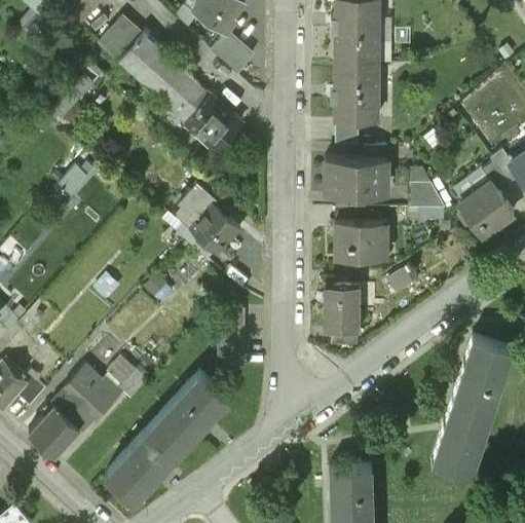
[(244,0),(197,0),(192,7),(227,33),(228,32),(228,31),(227,30),(236,19),(237,19),(238,17),(234,14),(244,0)]
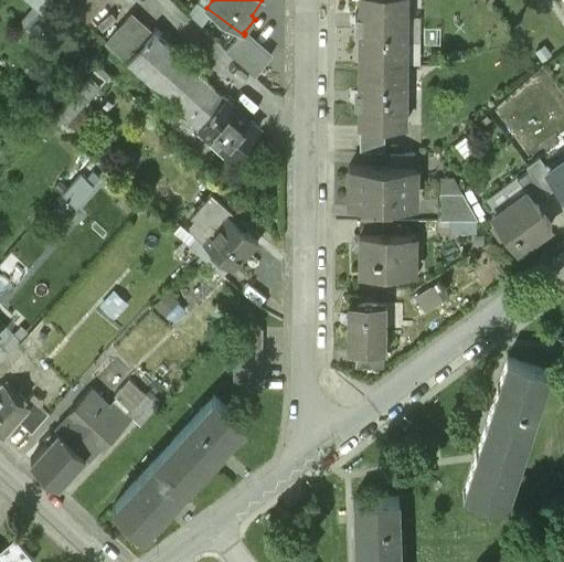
[(363,0),(363,14),(359,14),(359,29),(363,29),(363,64),(407,64),(406,0),(363,0)]
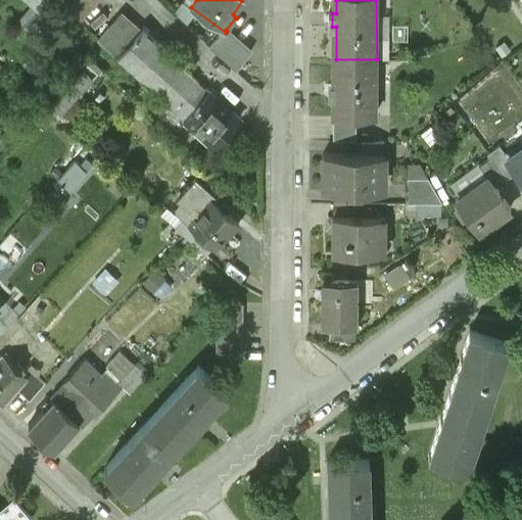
[(252,54),(227,32),(226,33),(209,49),(237,74),(252,54)]
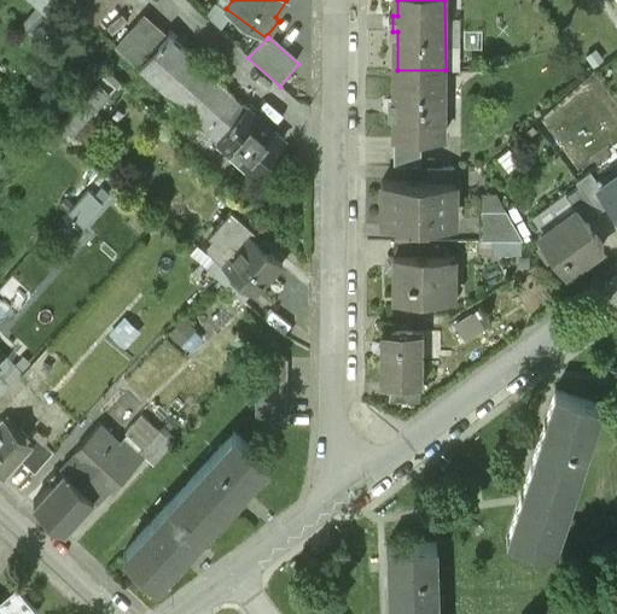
[(246,110),(167,39),(138,70),(217,142),(246,110)]
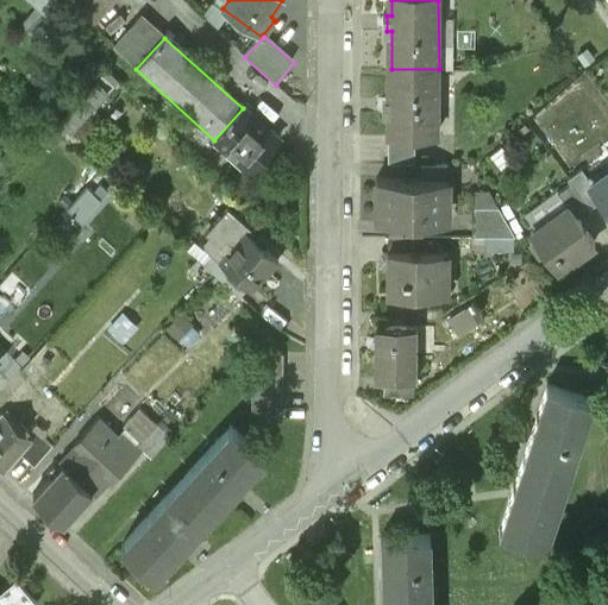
[(49,123),(64,137),(116,82),(100,68),(49,123)]
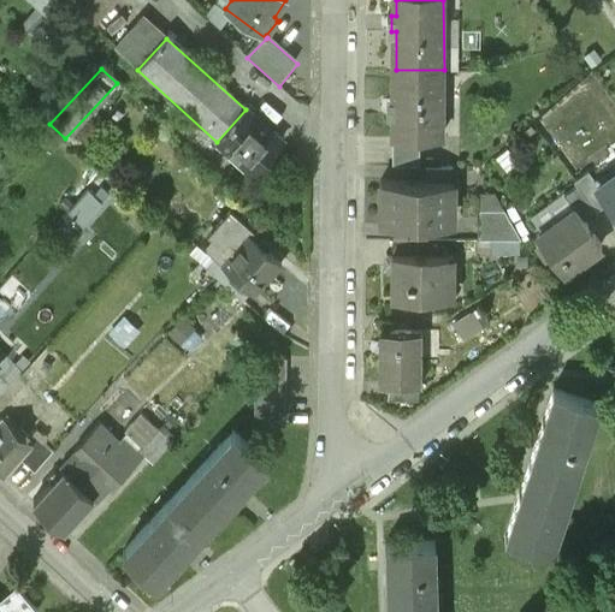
[(444,70),(396,70),(396,100),(390,100),(390,116),(395,116),(395,137),(423,137),(443,137),(444,70)]
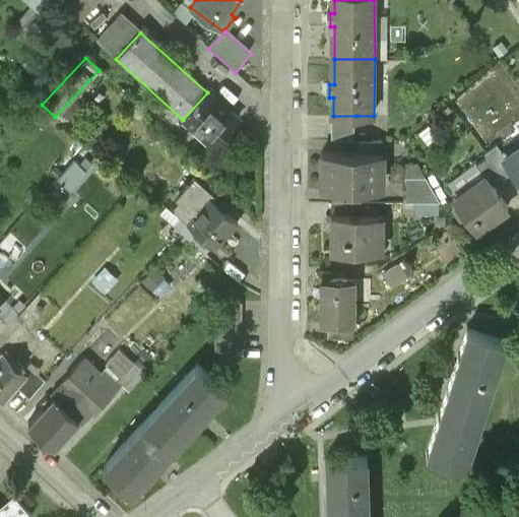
[(184,120),(213,146),(238,120),(207,93),(184,120)]
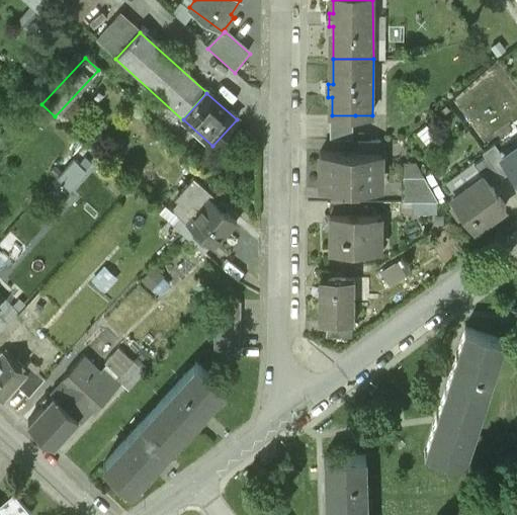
[(355,115),(332,115),(332,142),(355,142),(355,115)]
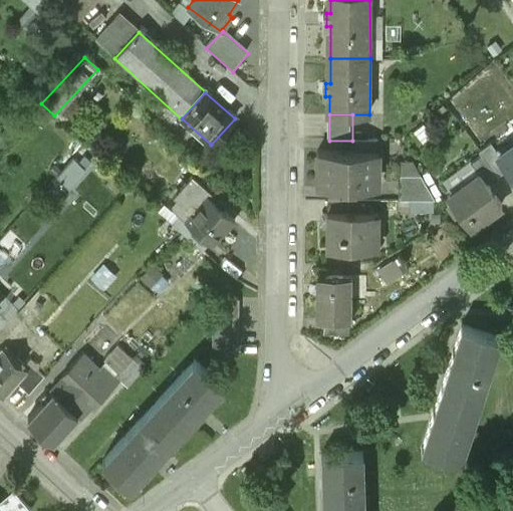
[(380,141),(358,141),(358,152),(380,153),(380,141)]
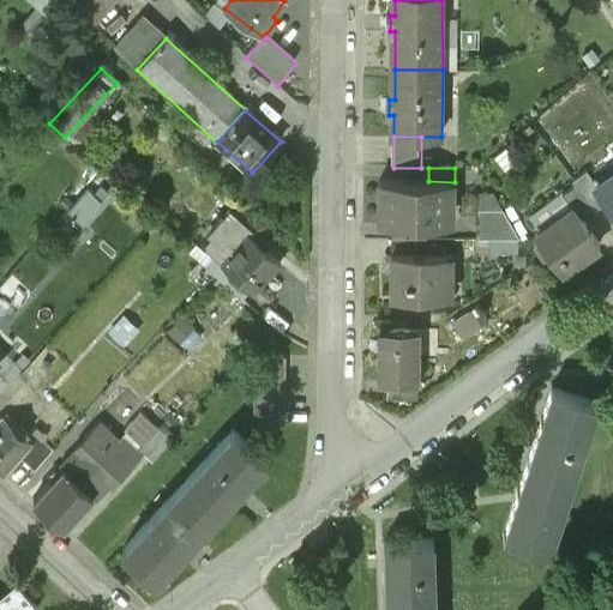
[(599,185),(589,171),(574,181),(576,186),(594,211),(607,203),(596,186),(599,185)]
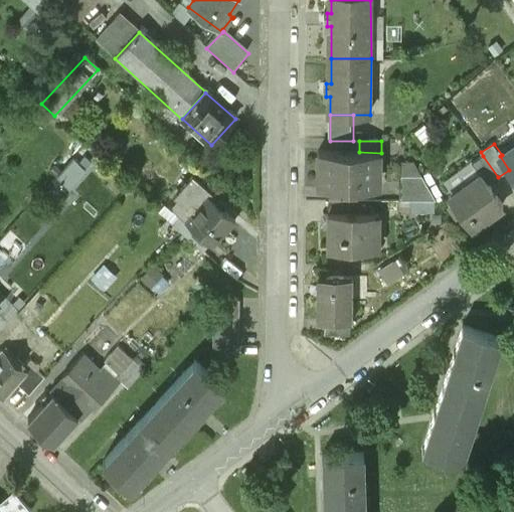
[(513,146),(502,155),(500,156),(509,170),(513,176),(513,146)]
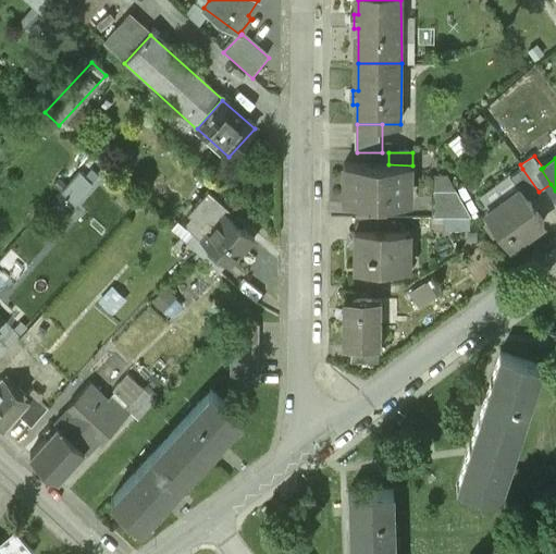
[(388,164),(347,164),(347,204),(407,204),(412,198),(412,165),(388,164)]
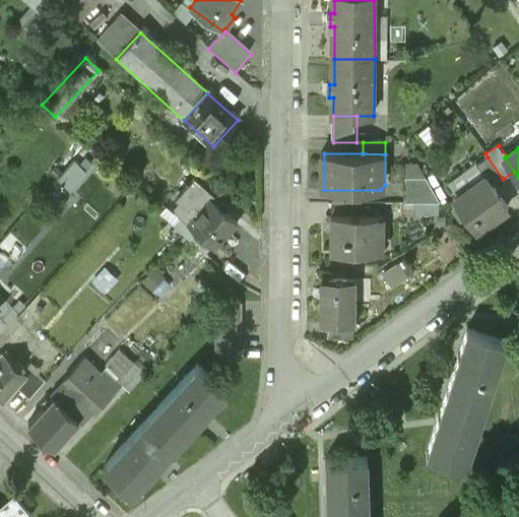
[(503,179),(488,157),(476,166),(484,178),(487,177),(487,176),(494,186),(503,179)]
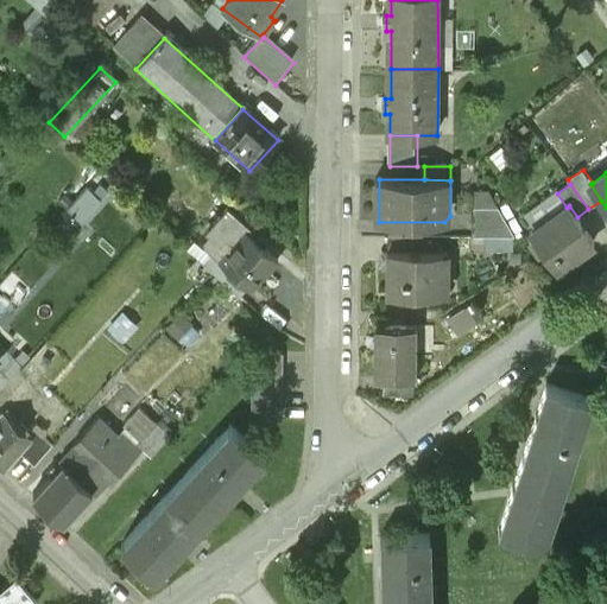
[(65,205),(92,231),(112,213),(86,185),(65,205)]
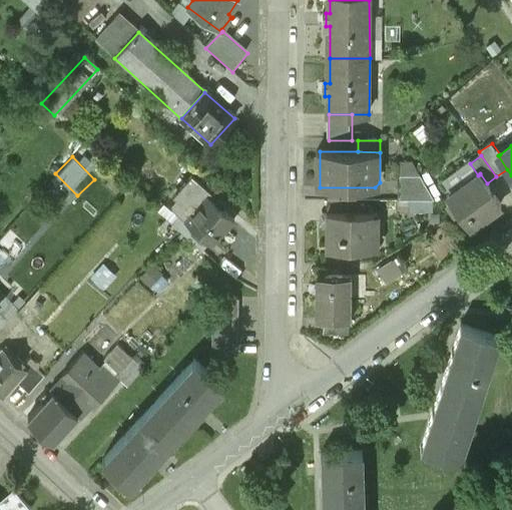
[(447,197),(469,228),(502,205),(487,183),(480,174),(478,175),(447,197)]
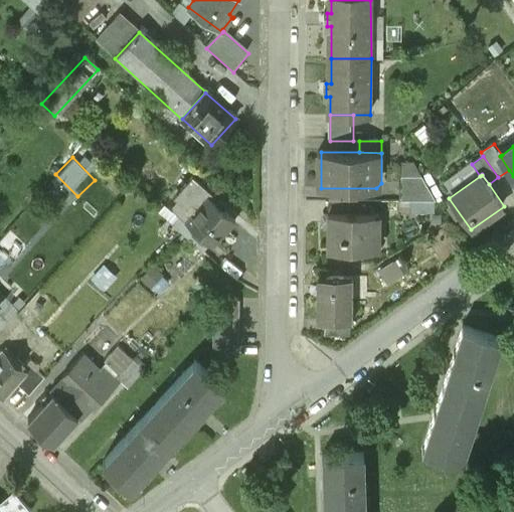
[(423,177),(402,177),(402,201),(438,201),(423,177)]
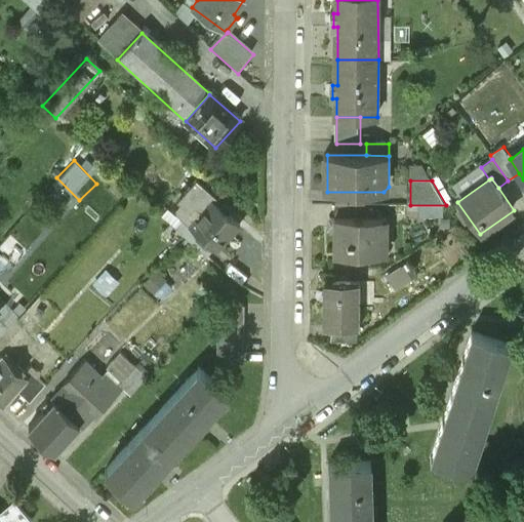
[(239,230),(196,190),(174,213),(217,253),(239,230)]
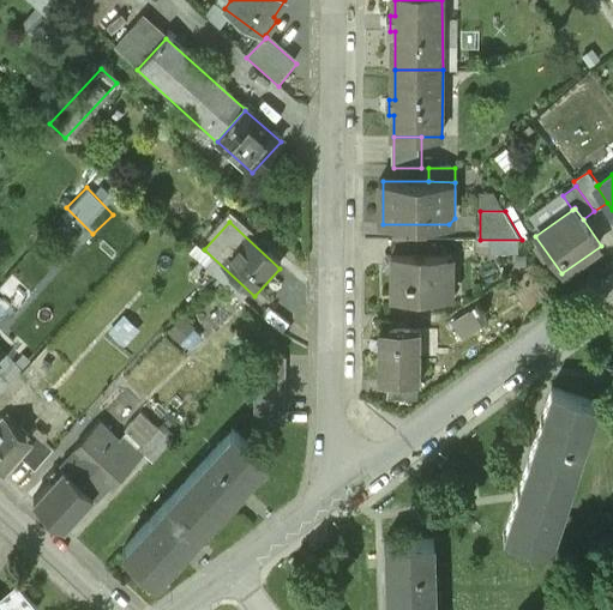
[(428,254),(428,253),(394,253),(394,255),(397,255),(397,267),(394,267),(394,282),(401,282),(401,296),(428,296),(428,282),(454,282),(454,255),(428,254)]
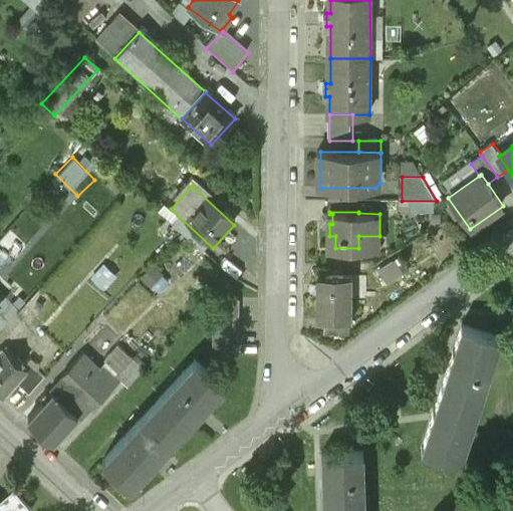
[(209,245),(182,219),(174,228),(182,236),(201,254),(209,245)]
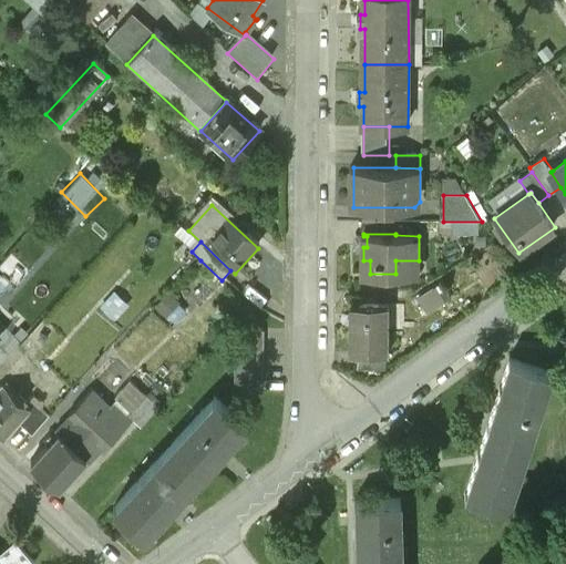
[(381,305),(353,305),(353,352),(361,352),(388,352),(390,352),(390,329),(381,329),(381,305)]
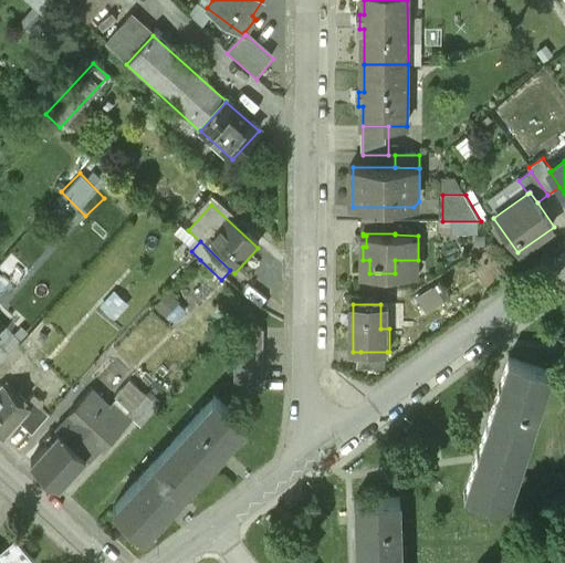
[(261,331),(238,330),(236,388),(260,389),(261,331)]
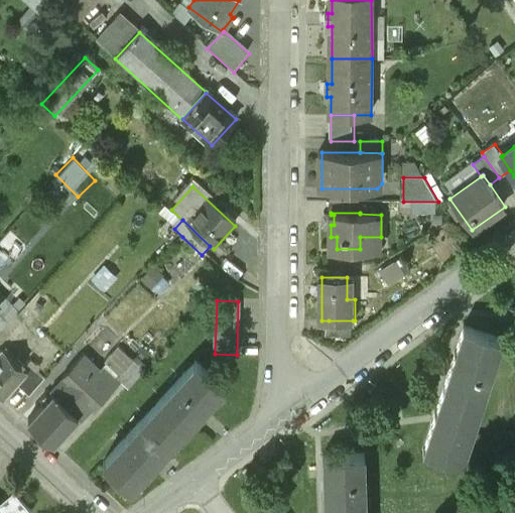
[(0,315),(0,333),(8,325),(0,315)]
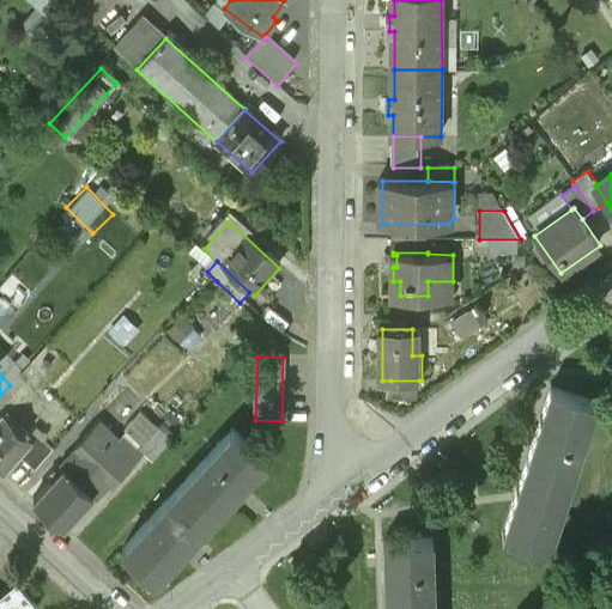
[(419,381),(391,381),(391,399),(419,399),(419,381)]
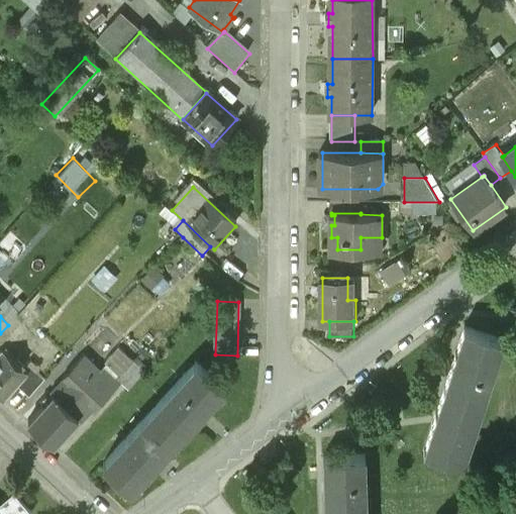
[(456,364),(440,414),(439,413),(435,424),(437,424),(429,449),(427,448),(427,450),(467,464),(468,461),(462,459),(467,447),(472,449),(473,447),(470,446),(479,416),(482,417),(483,415),(478,413),(482,401),(487,402),(487,400),(483,399),(486,387),(491,388),(492,387),(489,386),(499,354),(502,355),(502,353),(497,351),(501,339),(506,341),(507,339),(467,326),(466,328),(468,329),(459,352),(458,352),(455,364),(456,364)]
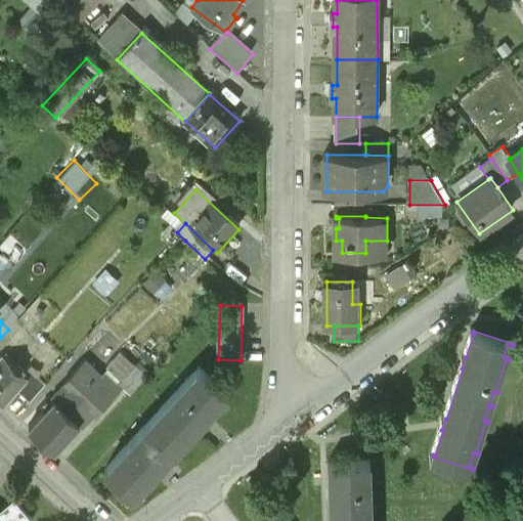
[(28,378),(4,356),(0,359),(0,401),(4,405),(17,391),(29,379),(28,378)]
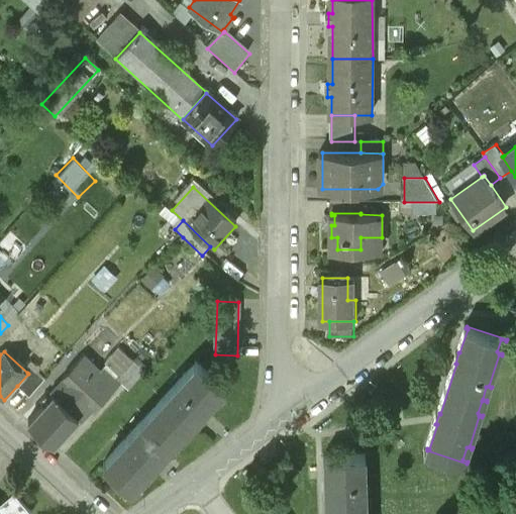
[(68,383),(50,400),(46,396),(37,407),(41,411),(28,423),(55,446),(92,405),(97,410),(119,386),(109,377),(110,376),(103,369),(100,372),(84,356),(64,379),(68,383)]
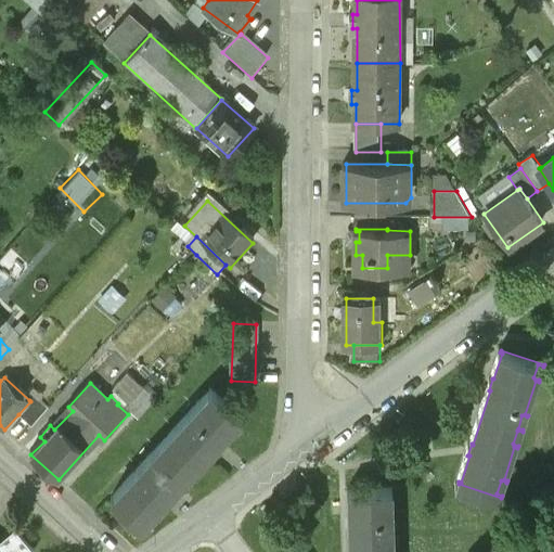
[(156,401),(144,389),(127,409),(139,420),(156,401)]
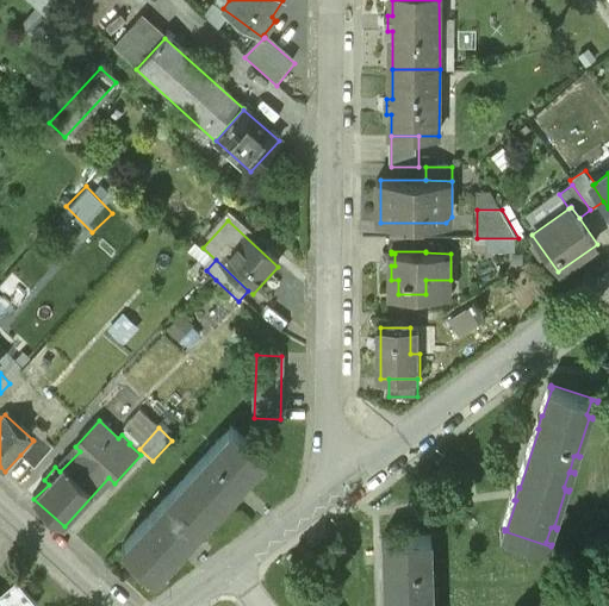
[(166,501),(135,536),(136,537),(125,550),(124,549),(123,549),(155,578),(263,456),(230,430),(229,431),(230,432),(219,444),(218,443),(188,476),(190,478),(167,503),(166,501)]
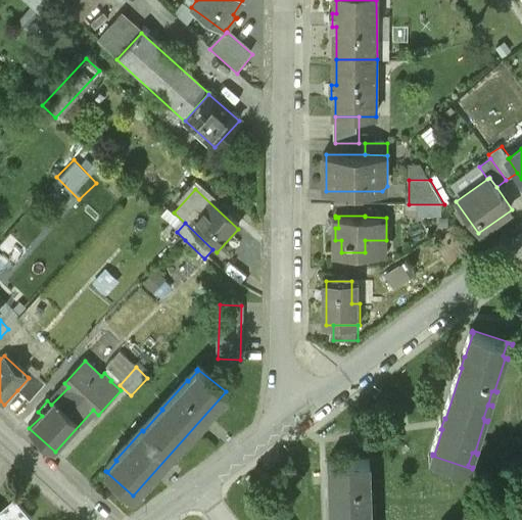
[(47,385),(33,372),(28,377),(29,378),(17,390),(31,403),(47,385)]
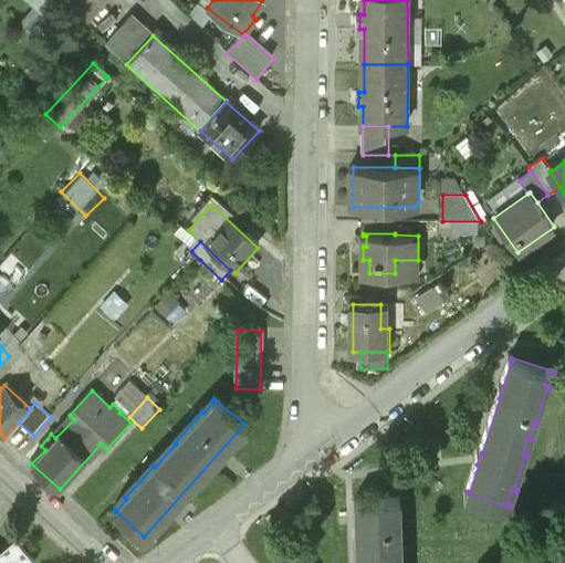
[(405,496),(357,498),(358,500),(361,500),(361,530),(358,530),(359,542),(362,542),(362,562),(401,562),(401,553),(406,553),(406,551),(401,551),(400,514),(405,514),(405,512),(400,512),(400,499),(405,499),(405,496)]
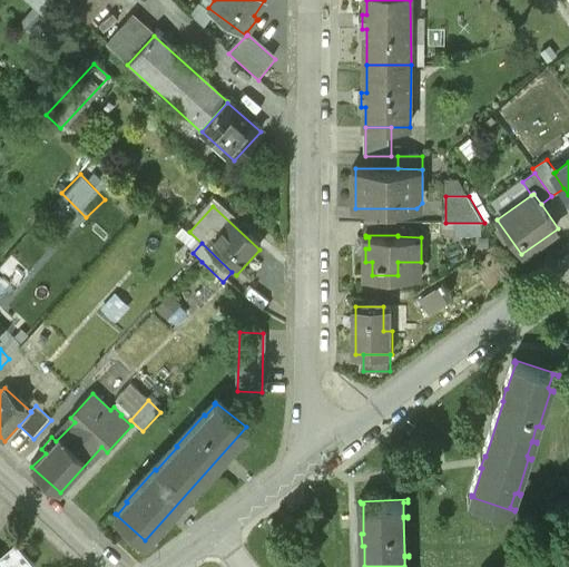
[(35,566),(17,541),(0,554),(0,566),(35,566)]
